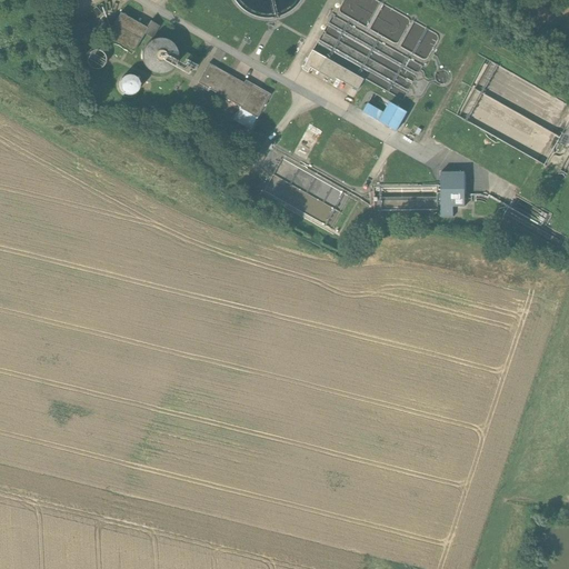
[(98,13),(93,11),(88,21),(92,25),(98,13)]
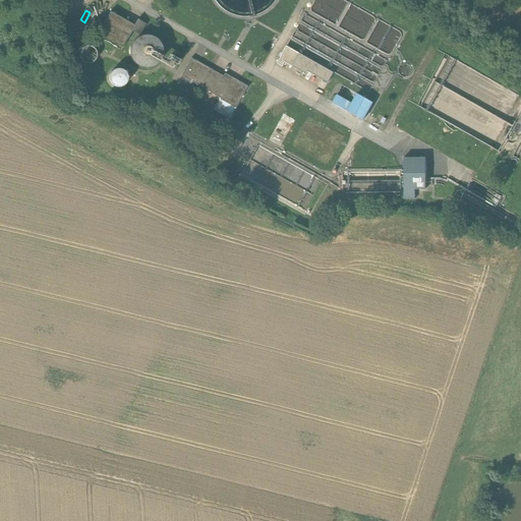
[(135,26),(111,12),(99,34),(123,48),(135,26)]
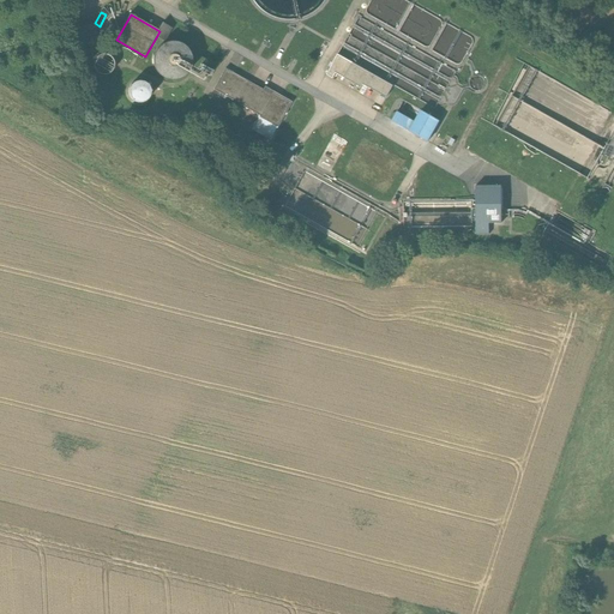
[(191,67),(192,60),(191,53),(186,47),(180,43),(173,42),(166,43),(160,47),(155,54),(154,61),(155,68),(160,74),(166,78),(173,80),(180,78),(187,74),(191,67)]
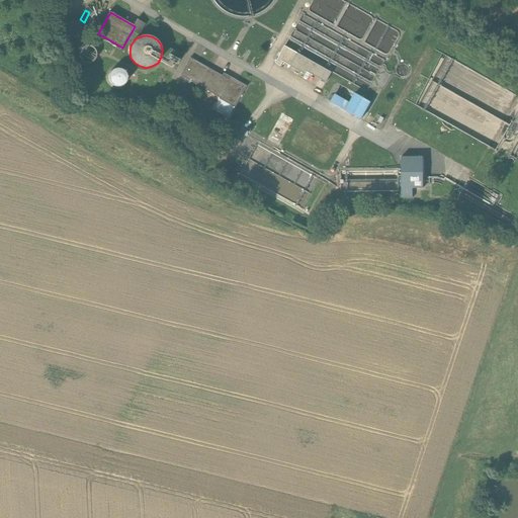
[(331,73),(284,47),(275,64),(280,67),(283,63),(305,75),(307,72),(326,83),(331,73)]
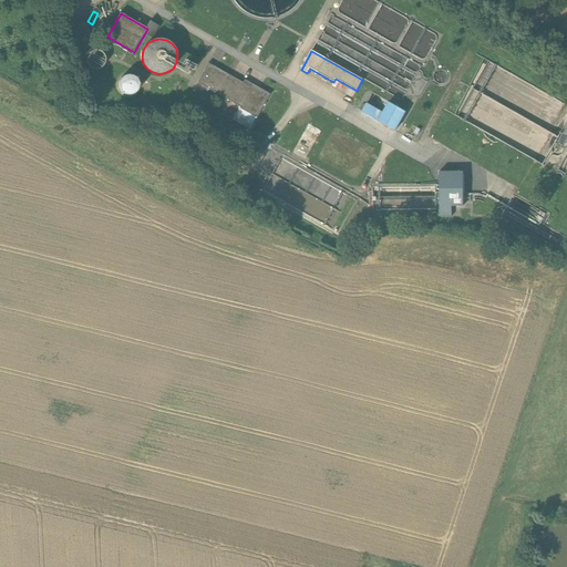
[(280,66),(269,60),(266,64),(278,71),(280,66)]
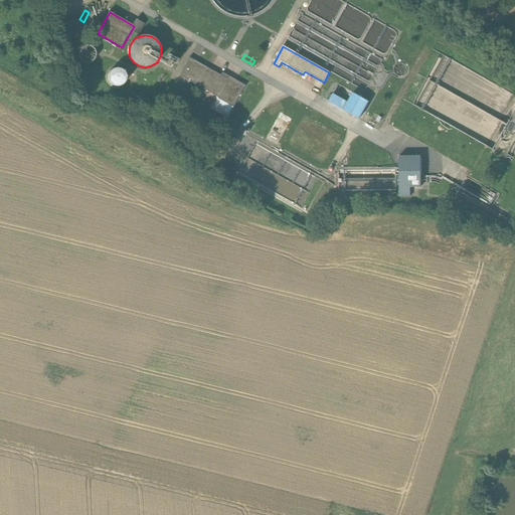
[(226,79),(189,58),(179,75),(218,98),(217,100),(232,108),(245,87),(228,76),(226,79)]
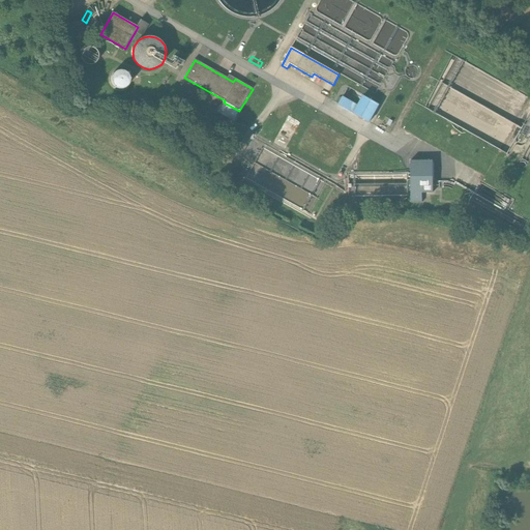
[(127,74),(124,71),(121,70),(118,71),(115,72),(112,76),(111,79),(111,82),(112,85),(114,88),(117,90),(121,90),(124,89),(126,88),(128,85),(129,81),(129,78),(128,76),(127,74)]
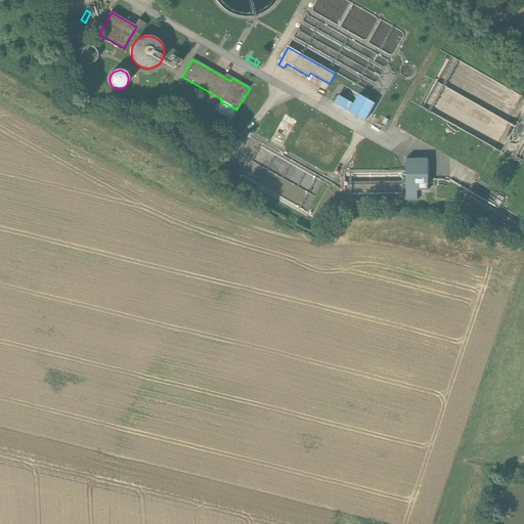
[(354,105),(338,96),(334,103),(367,122),(377,105),(360,96),(354,105)]
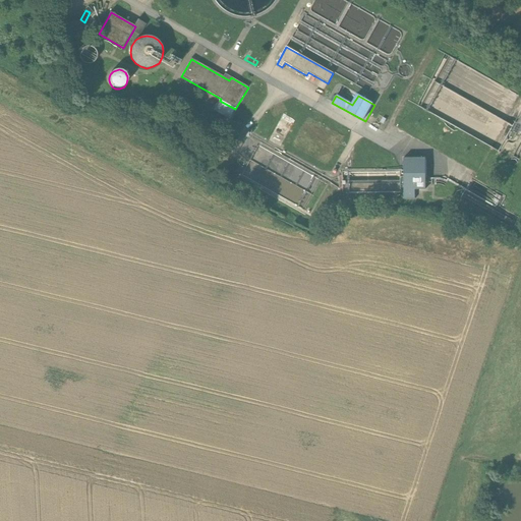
[(424,158),(403,159),(403,189),(414,189),(425,189),(424,158)]
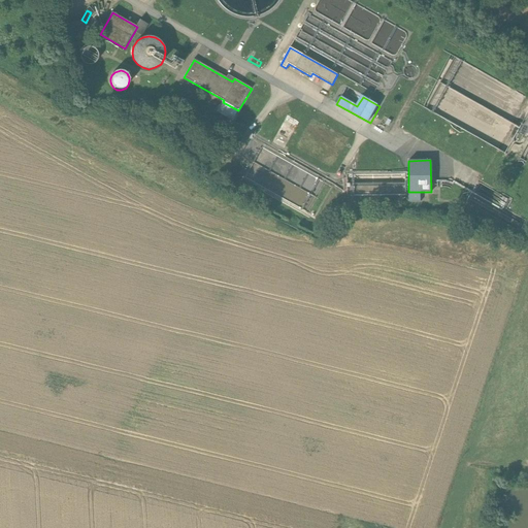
[(420,192),(408,192),(408,202),(420,202),(420,192)]
